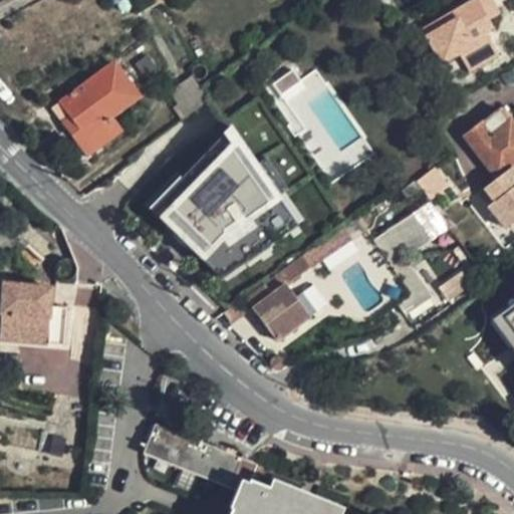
[(489,21),(476,0),(474,0),(422,32),(454,83),(495,58),(483,38),(495,31),(489,21)]
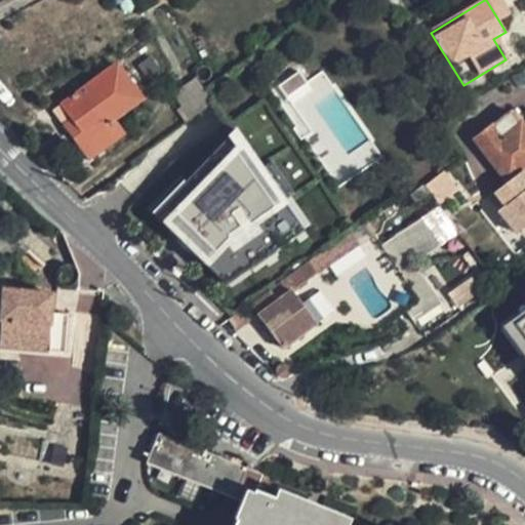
[(501,0),(486,0),(499,22),(511,14),(501,0)]
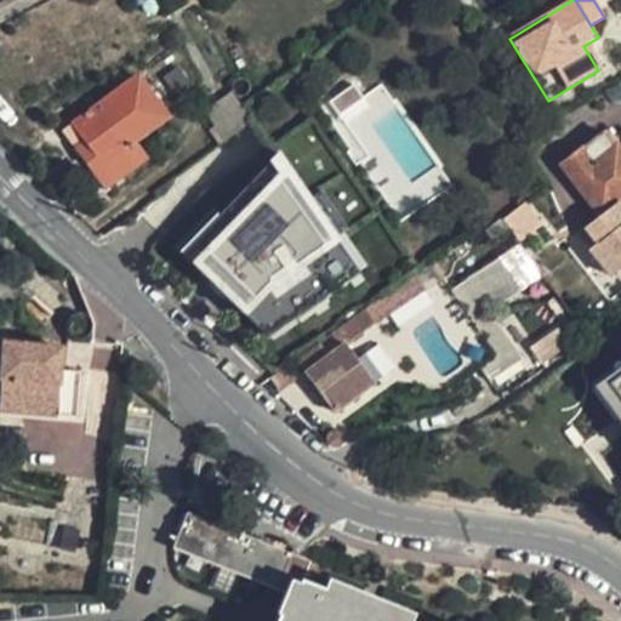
[(140,74),(70,121),(60,130),(100,187),(143,157),(132,141),(167,115),(140,74)]
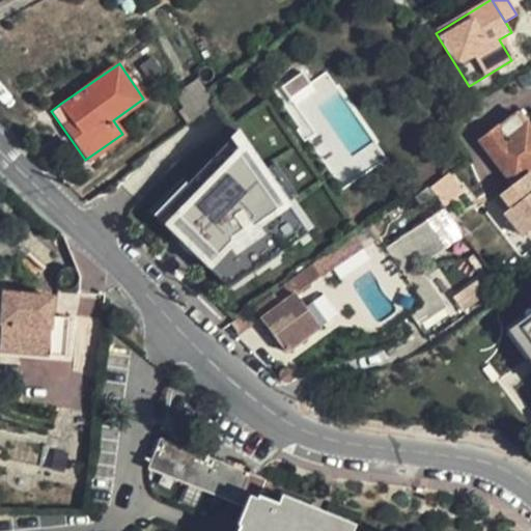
[(312,86),(304,74),(291,83),(300,94),(312,86)]
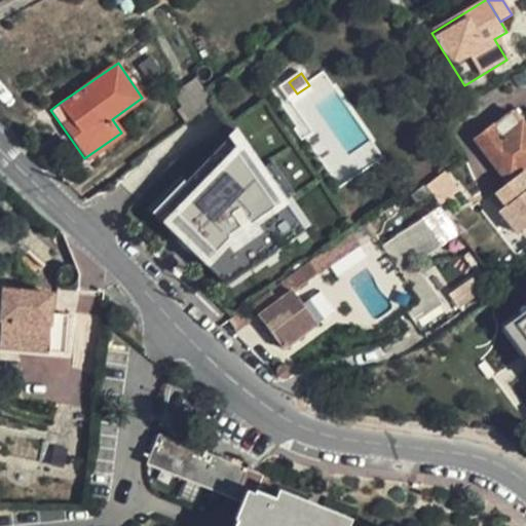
[(297,94),(289,82),(282,86),(294,105),(313,91),(309,85),(297,94)]
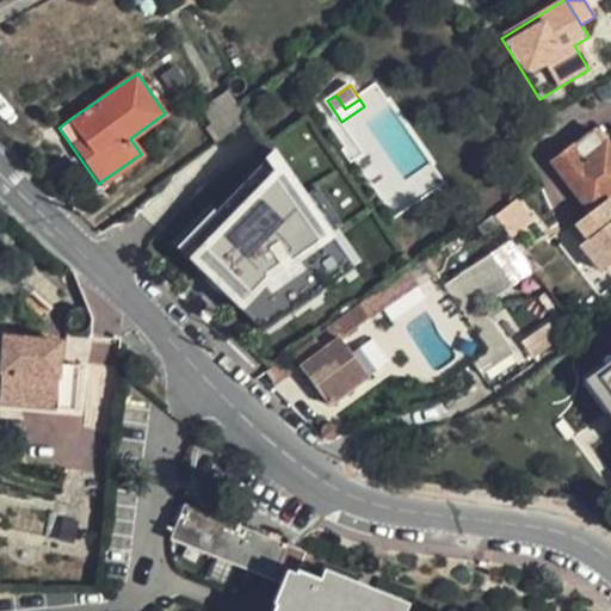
[(590,211),(579,218),(591,234),(580,242),(603,271),(610,264),(610,204),(606,198),(610,193),(610,155),(591,130),(551,161),(590,211)]
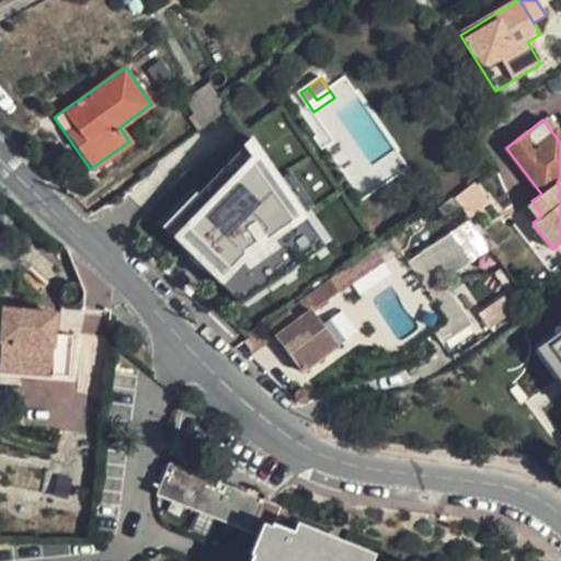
[(194,191),(202,198),(228,180),(222,171),(239,153),(243,161),(255,152),(240,132),(230,141),(235,148),(194,191)]
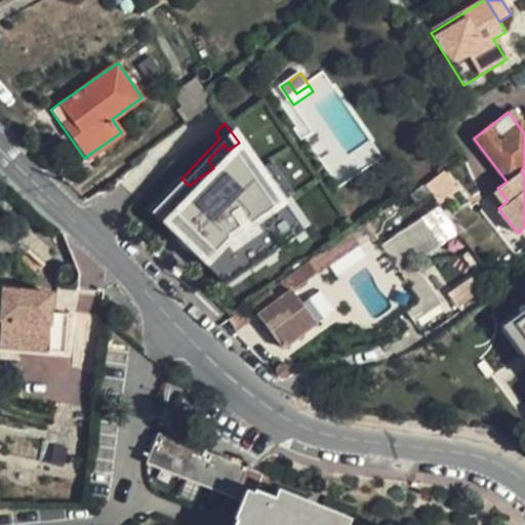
[(228,151),(224,144),(208,160),(213,168),(179,192),(174,187),(156,205),(169,217),(161,226),(173,238),(188,251),(200,264),(208,254),(226,272),(267,242),(272,250),(291,237),(268,203),(277,196),(239,143),(228,151)]
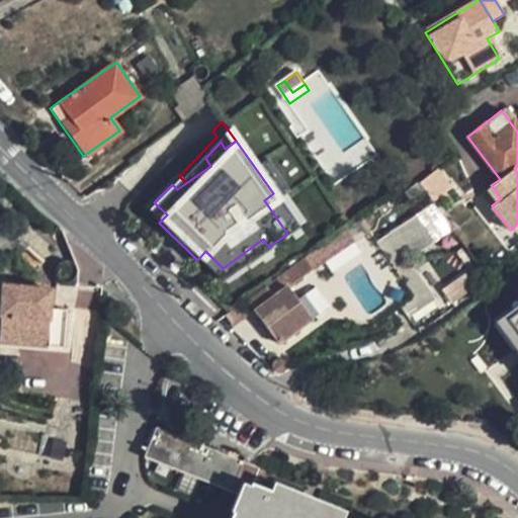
[(440,176),(436,170),(418,182),(423,189),(433,202),(450,190),(440,176)]
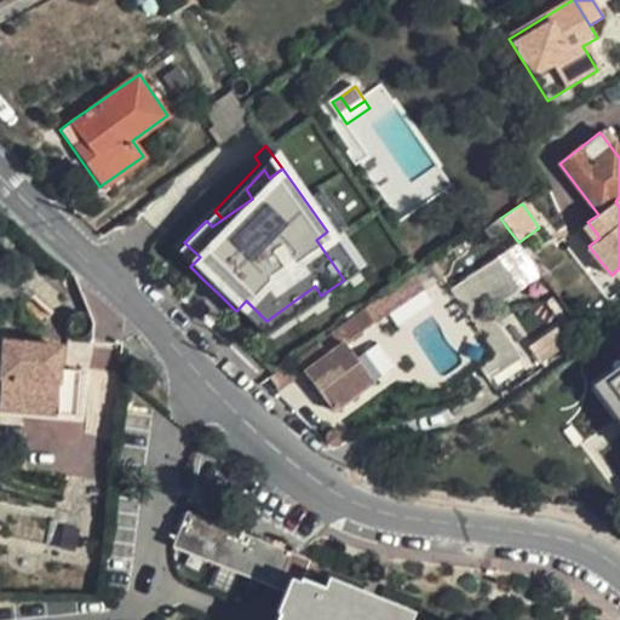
[(168,246),(190,267),(200,257),(184,242),(206,220),(212,227),(223,219),(208,205),(168,246)]
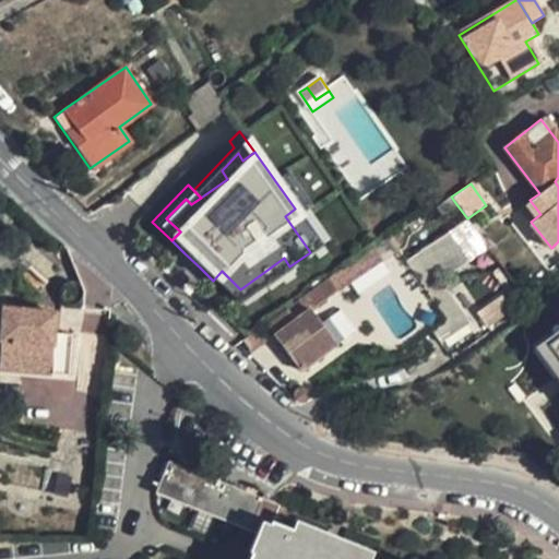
[(320,245),(295,209),(285,216),(310,252),(320,245)]
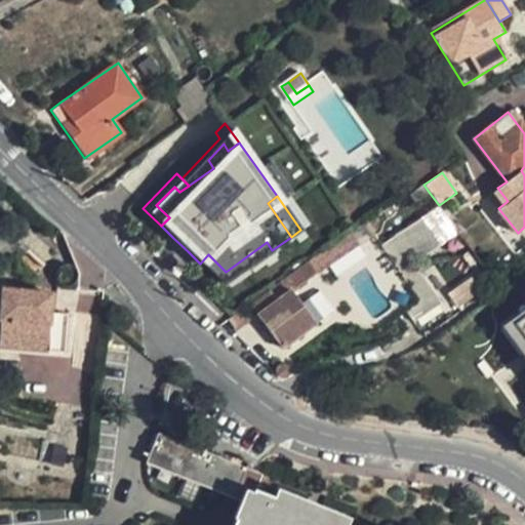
[(440,239),(423,212),(381,239),(419,297),(406,306),(414,318),(442,299),(414,257),(440,239)]
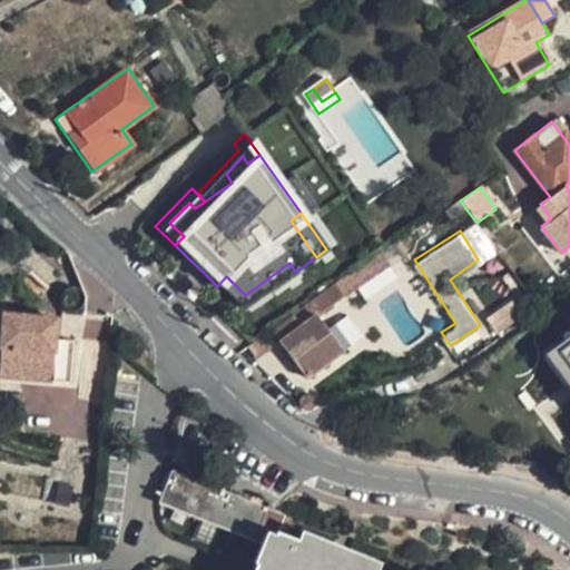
[(51,288),(57,293),(69,278),(31,245),(18,261),(30,271),(51,288)]
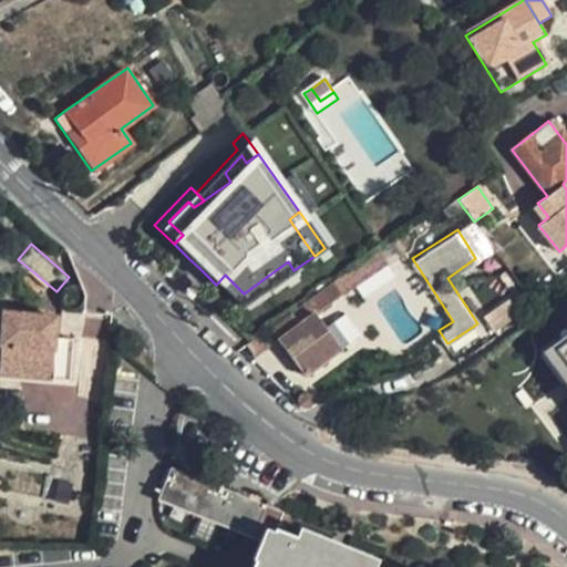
[(356,263),(348,269),(357,281),(384,260),(377,249),(356,263)]
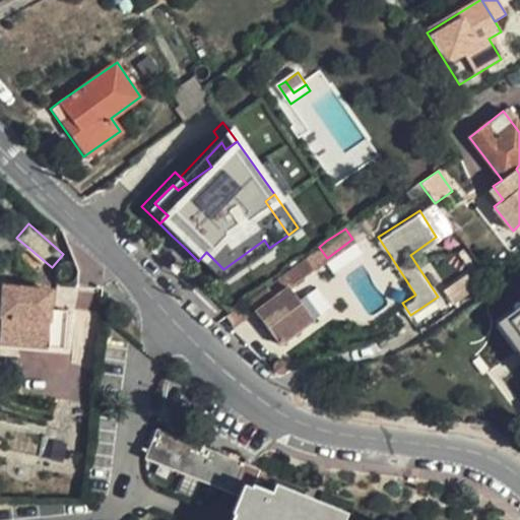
[(186,249),(172,236),(171,237),(175,244),(179,247),(185,250),(186,249)]
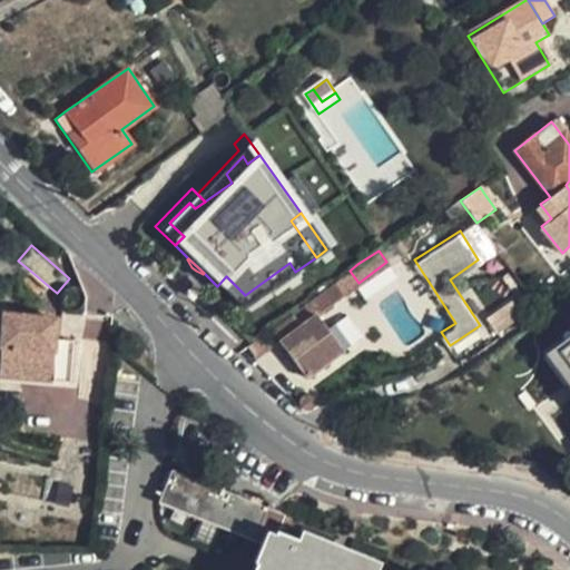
[(226,276),(217,286),(243,311),(296,273),(295,272),(290,263),(245,295),(226,276)]
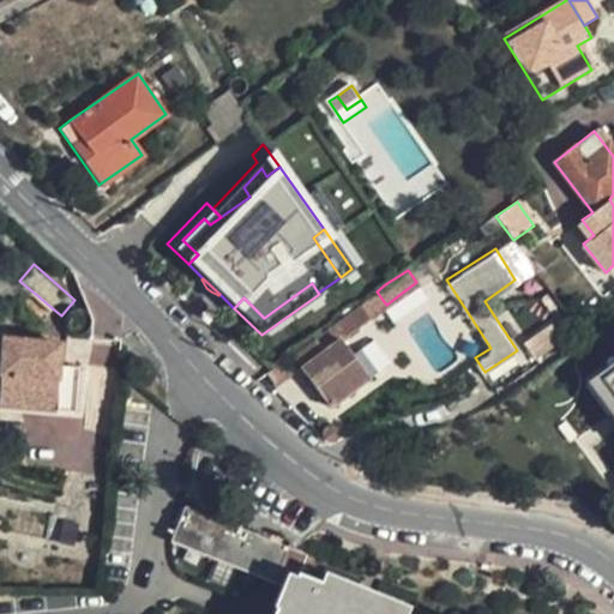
[(55,311),(32,292),(19,306),(42,325),(55,311)]
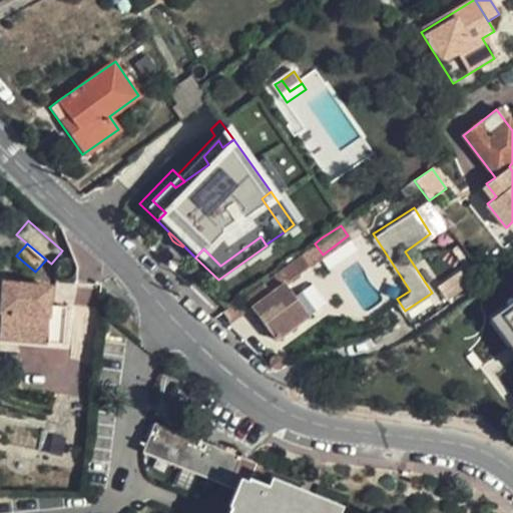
[(323,254),(315,243),(307,249),(301,254),(309,266),(323,254)]
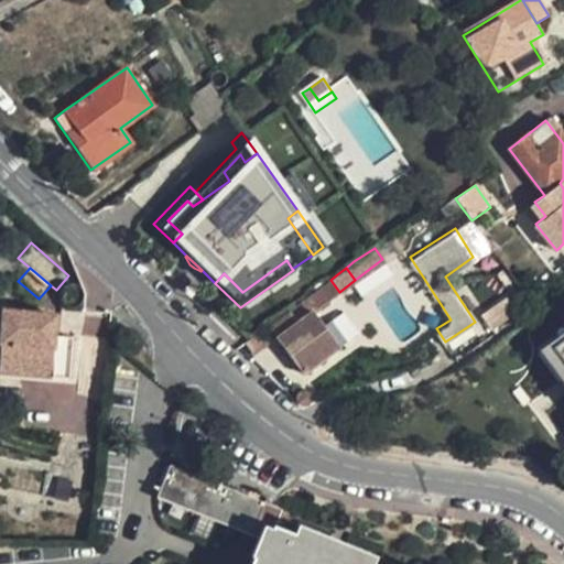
[(303,370),(337,344),(329,334),(335,331),(326,320),(322,323),(313,312),(339,292),(331,280),(320,288),(291,310),(268,326),(277,336),(303,370)]
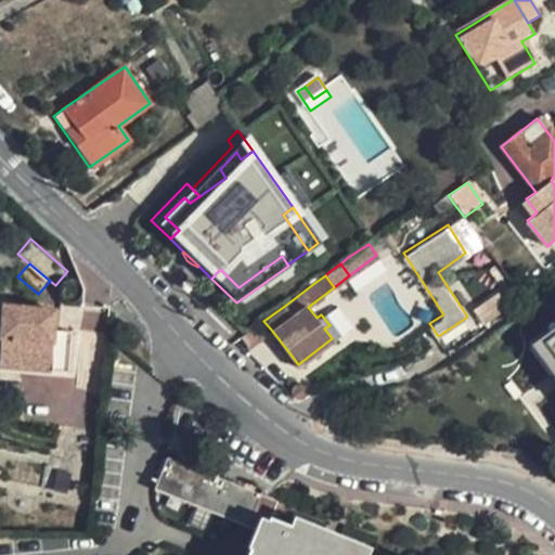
[(54,307),(3,302),(0,338),(0,363),(50,369),(53,327),(54,307)]
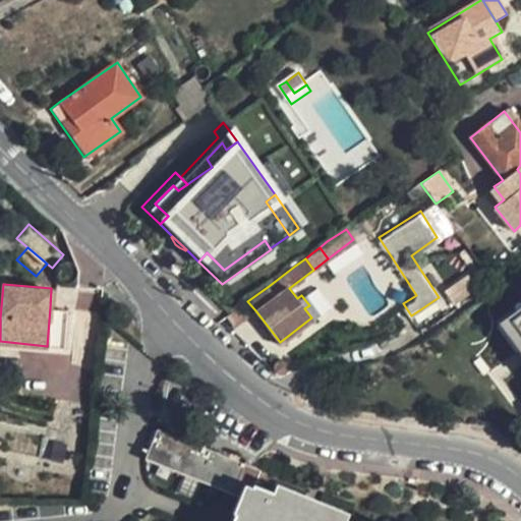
[(241,306),(229,314),(236,324),(247,315),(241,306)]
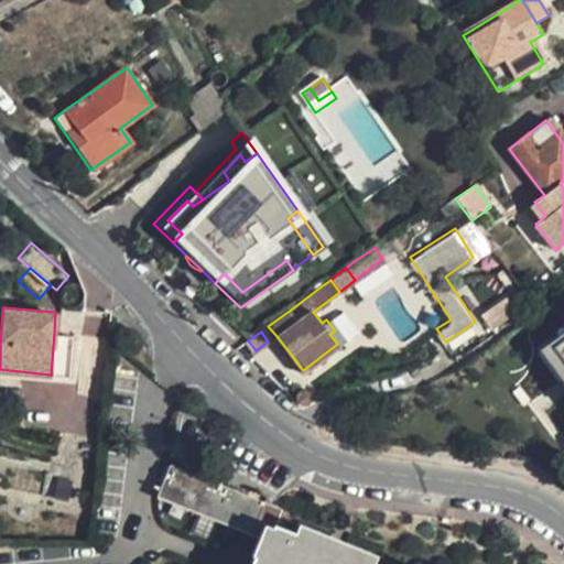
[(72,334),(54,333),(51,375),(68,376),(72,334)]
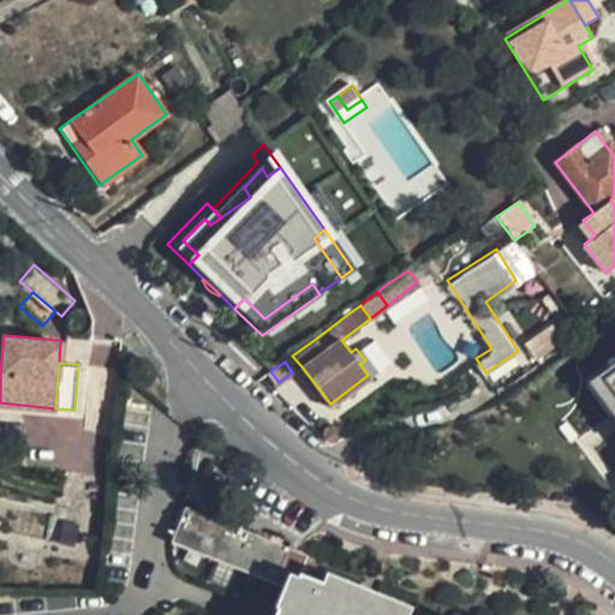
[(614,372),(603,381),(614,395),(614,372)]
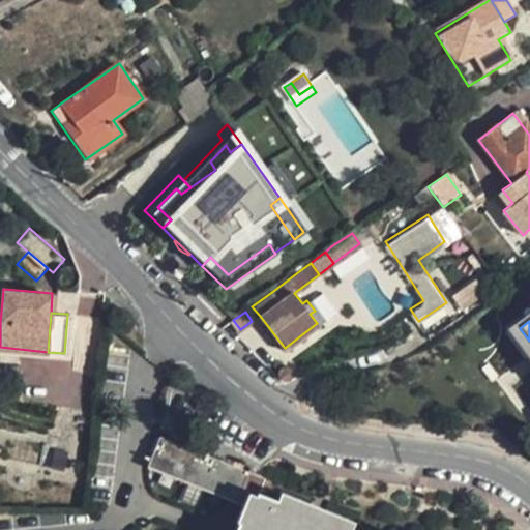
[(276,505),(257,498),(263,479),(158,438),(147,468),(243,507),(235,529),(353,529),(355,527),(280,495),(276,505)]
